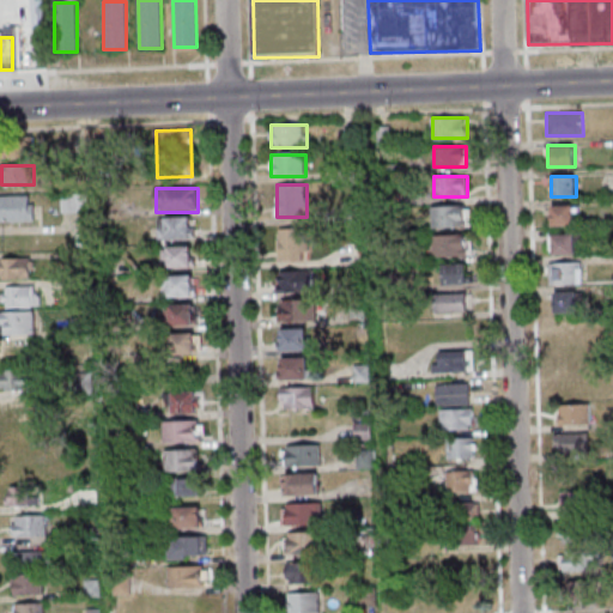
[(89,194),(62,194),(62,212),(89,212),(89,194)]
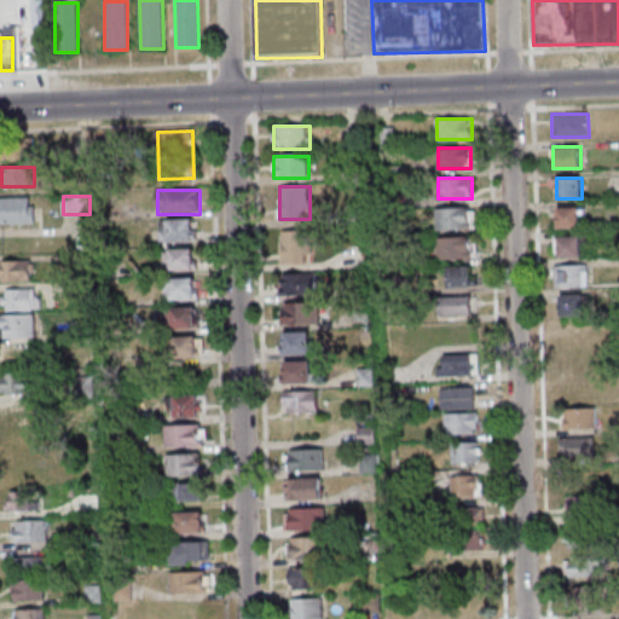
[(0,197),(0,223),(36,223),(36,197),(0,197)]
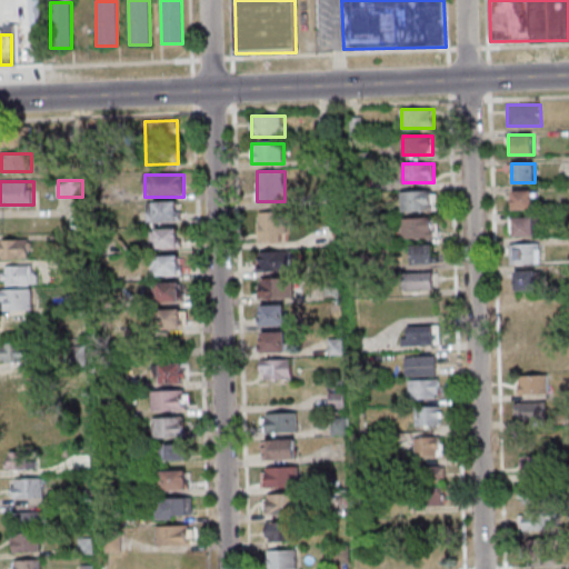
[(512,209),(533,209),(533,190),(512,190),(512,209)]
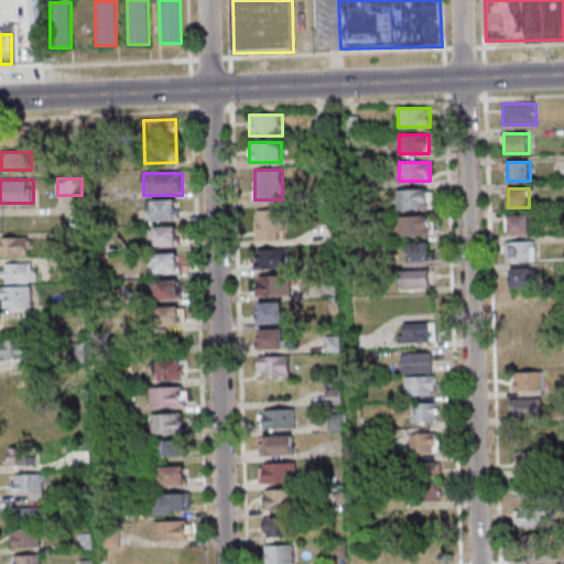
[(433,208),(433,190),(399,190),(399,208),(433,208)]
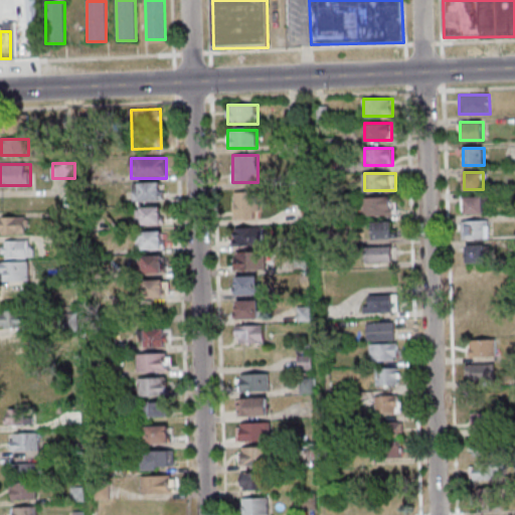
[(134,201),(164,201),(164,183),(134,183),(134,201)]
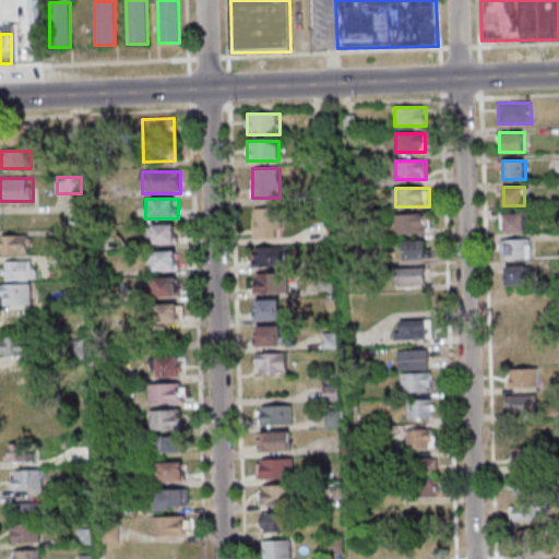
[(254,211),(254,238),(280,238),(280,211),(254,211)]
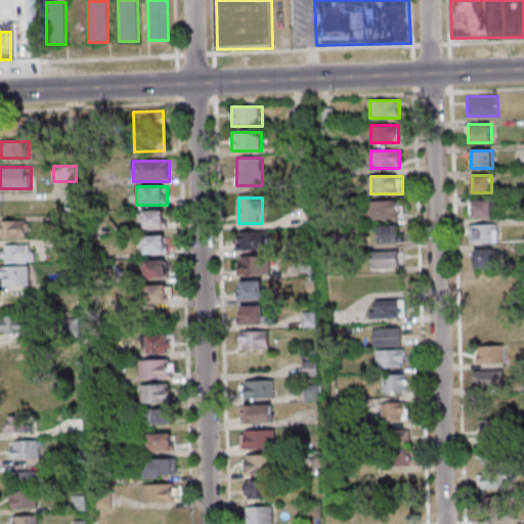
[(495,200),(470,200),(470,217),(495,217),(495,200)]
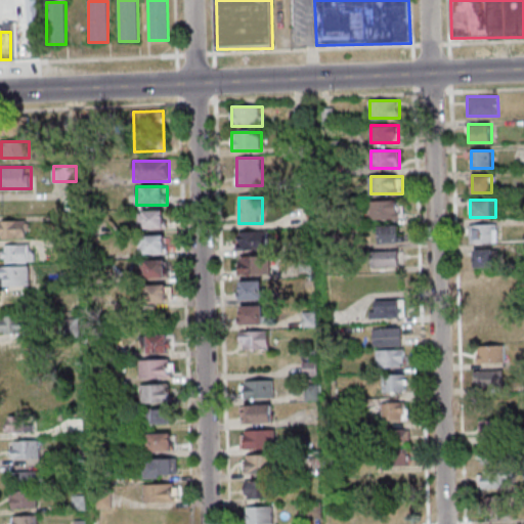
[(370,218),(403,218),(403,201),(370,201),(370,218)]
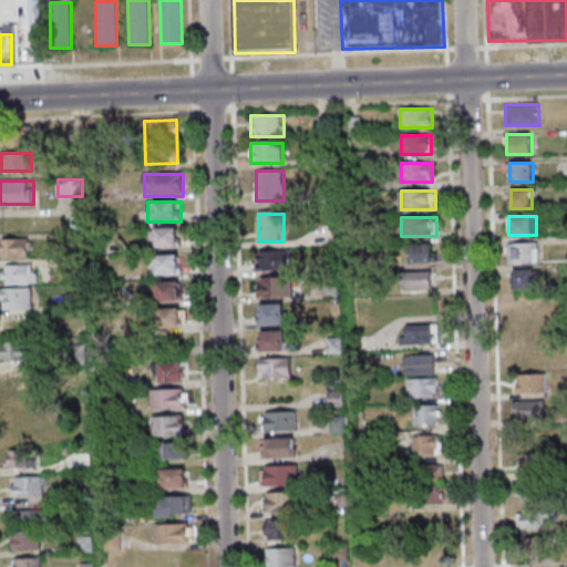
[(179,227),(155,227),(155,248),(179,248),(179,227)]
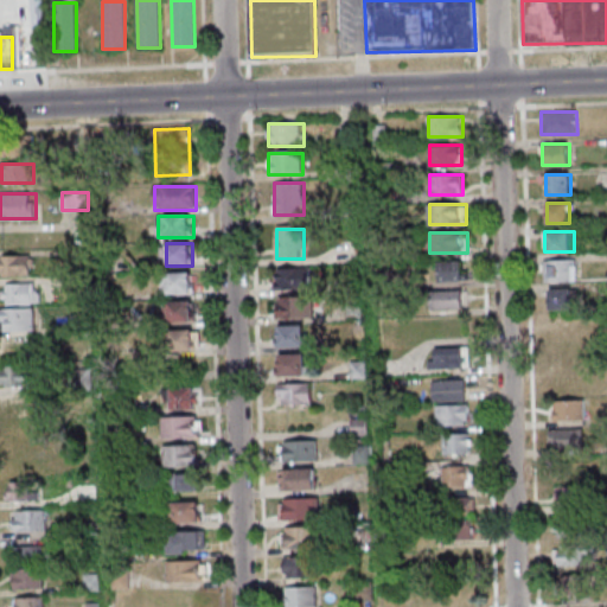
[(0,274),(33,274),(33,255),(0,255),(0,274)]
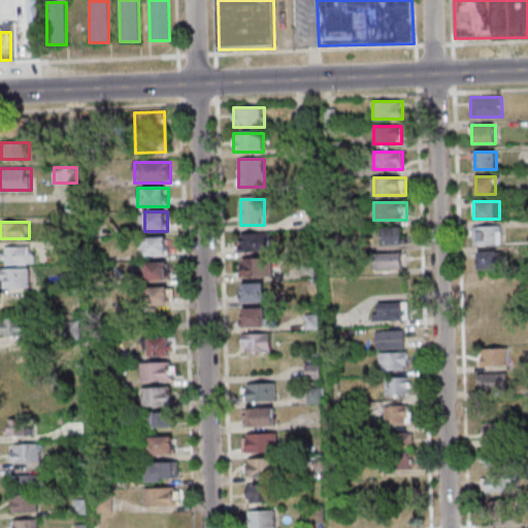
[(471,226),(471,244),(502,244),(502,226),(471,226)]
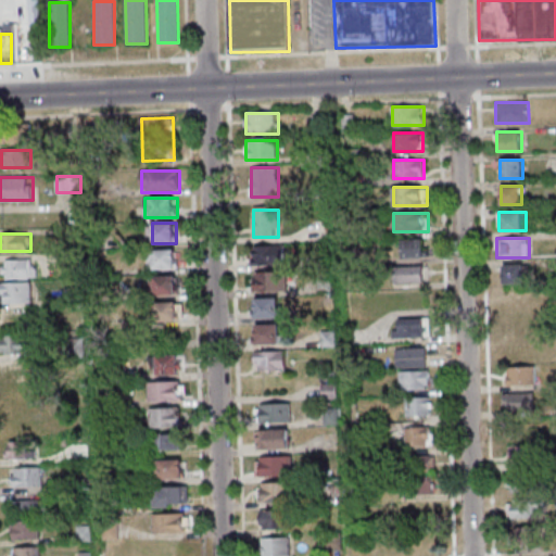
[(402,256),(425,256),(425,239),(402,239),(402,256)]
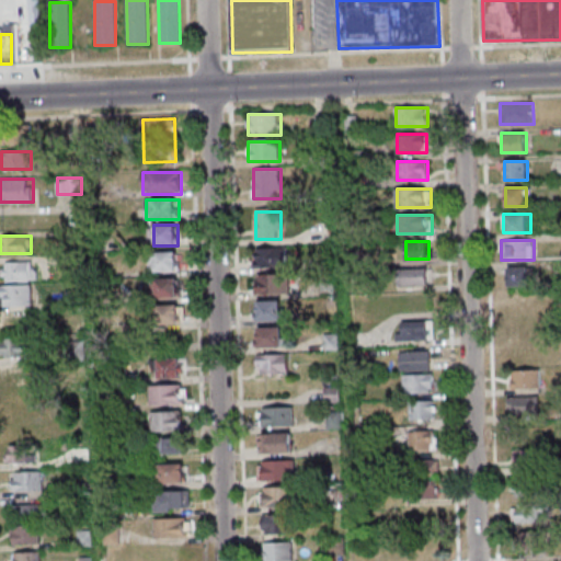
[(255,270),(289,270),(289,249),(255,249),(255,270)]
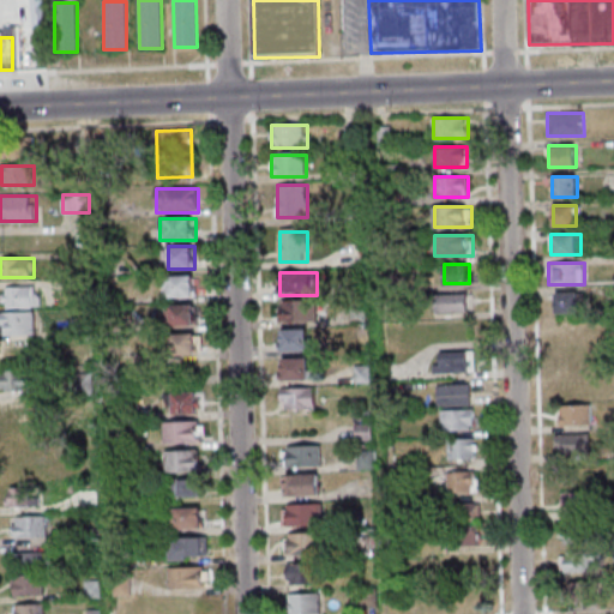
[(196,276),(162,276),(162,299),(196,299),(196,276)]
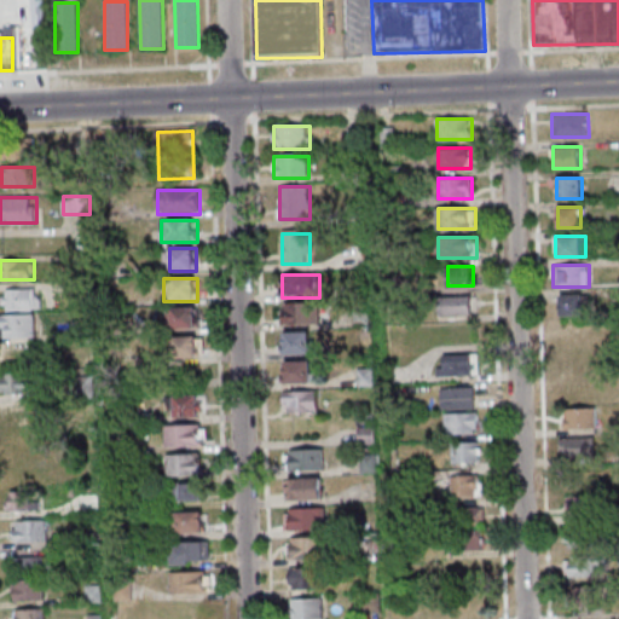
[(40,310),(40,289),(1,289),(1,310),(40,310)]
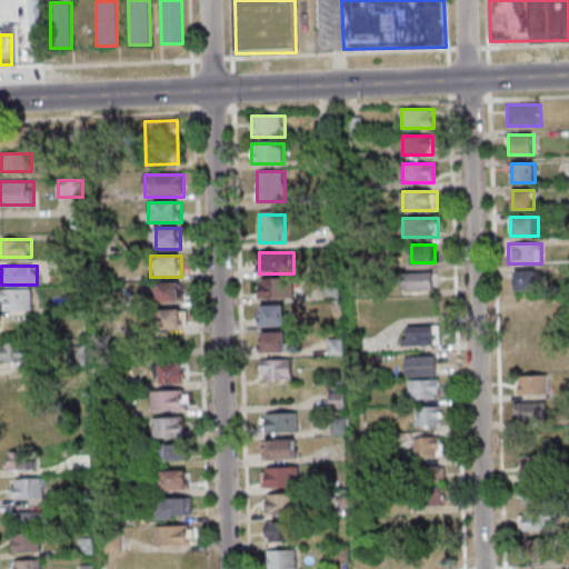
[(513,271),(513,290),(538,290),(538,271),(513,271)]
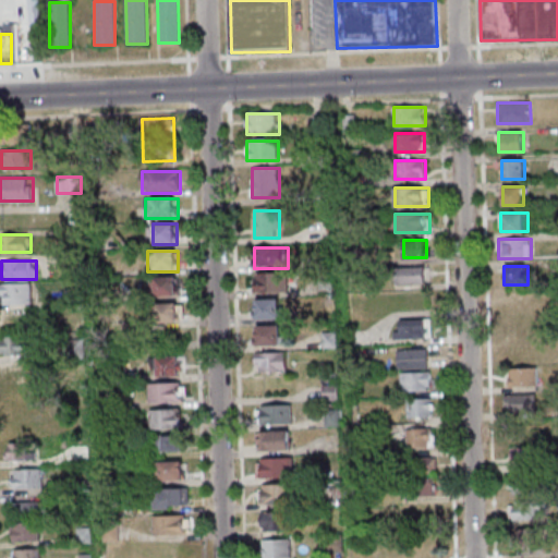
[(396,282),(426,282),(426,267),(396,267),(396,282)]
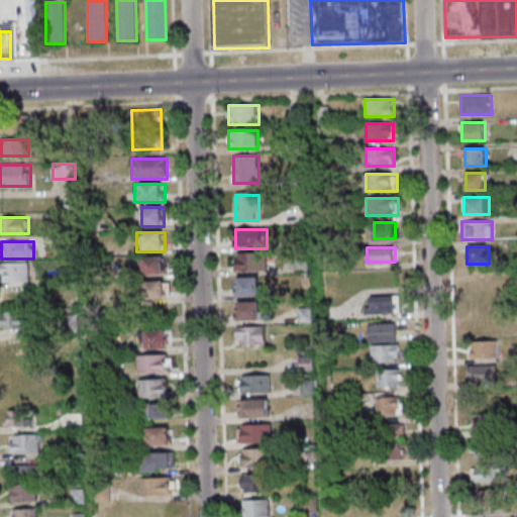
[(236,273),(264,273),(264,254),(236,254),(236,273)]
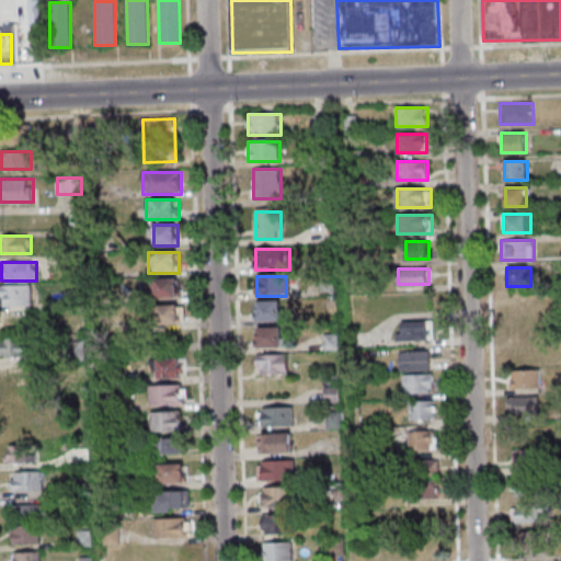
[(179,299),(179,279),(153,279),(153,299),(179,299)]
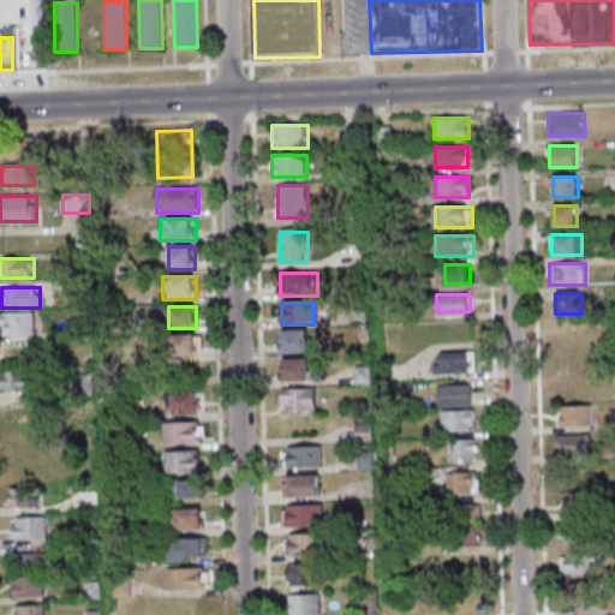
[(0,334),(36,335),(36,312),(0,311),(0,334)]
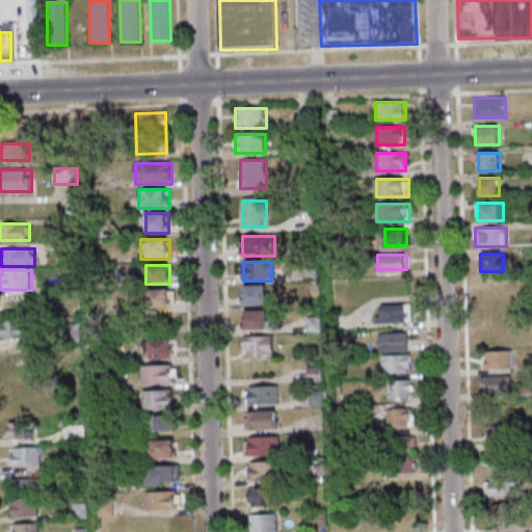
[(243,287),(243,307),(266,307),(266,287),(243,287)]
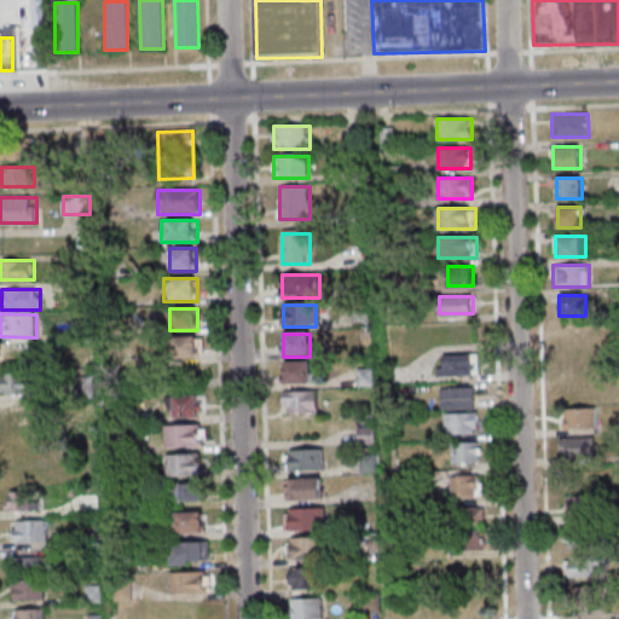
[(201,337),(172,339),(173,359),(201,359),(201,337)]
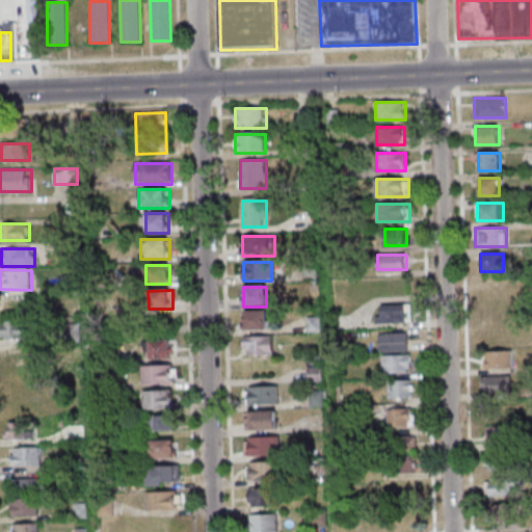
[(376,304),(376,322),(411,322),(411,304),(376,304)]
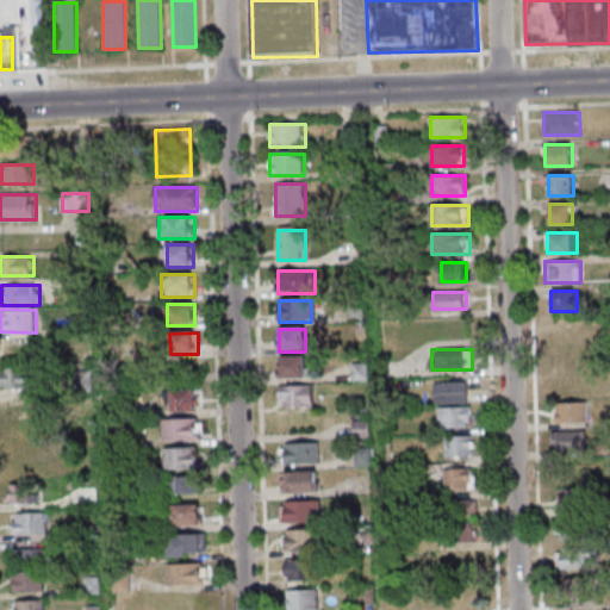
[(278,358),(278,379),(309,379),(309,358),(278,358)]
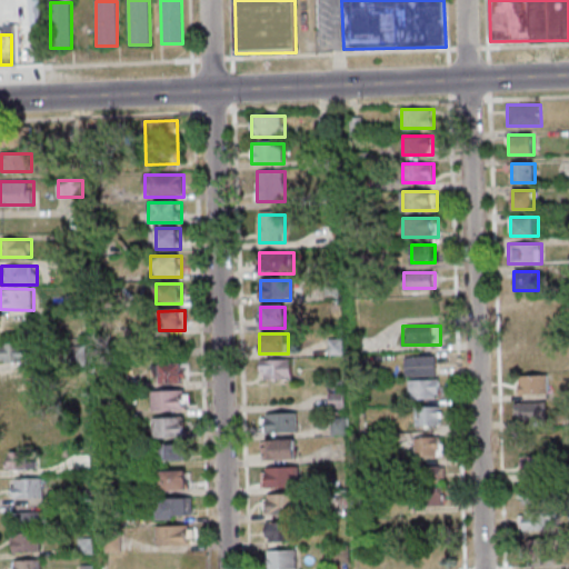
[(31,342),(0,341),(0,362),(31,362),(31,342)]
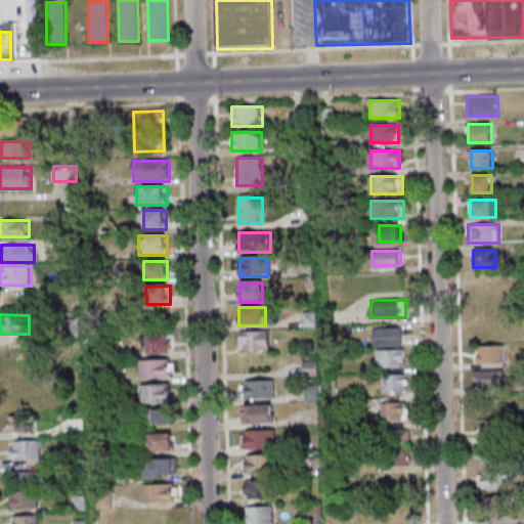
[(374,328),(374,346),(404,346),(404,328),(374,328)]
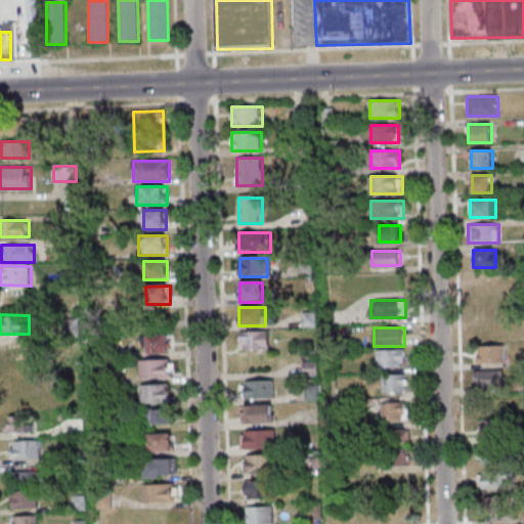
[(270,332),(239,332),(239,349),(270,349),(270,332)]
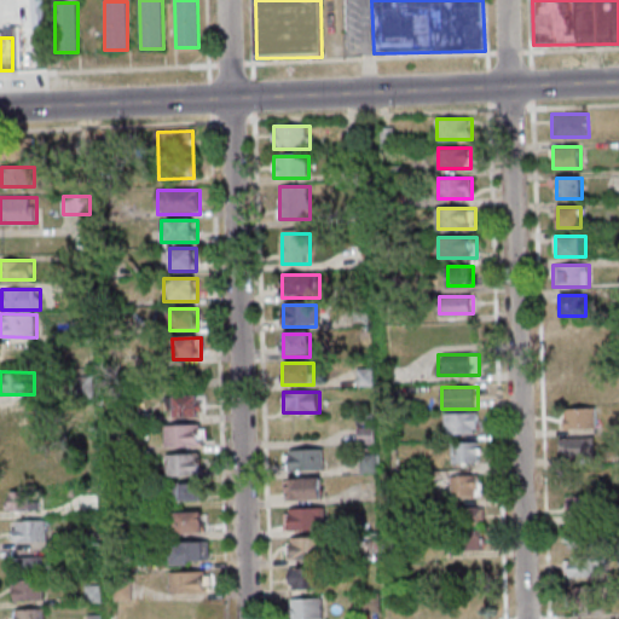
[(171,395),(171,418),(200,418),(200,395),(171,395)]
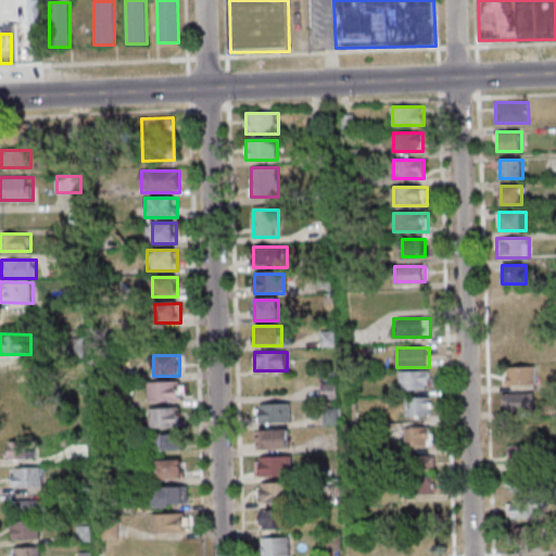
[(33,361),(7,361),(7,381),(33,381),(33,361)]
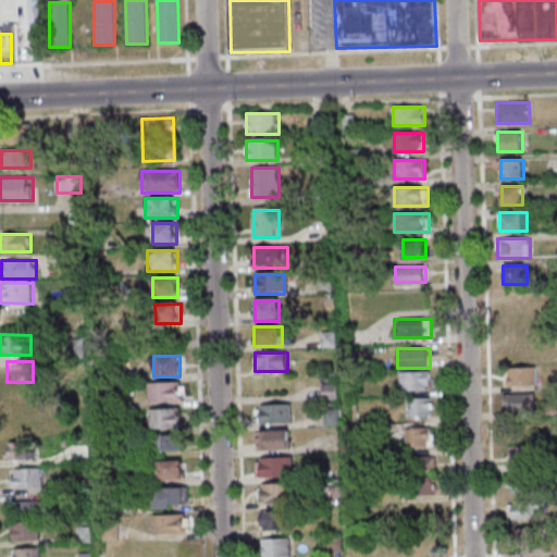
[(535,387),(535,368),(507,368),(507,387),(535,387)]
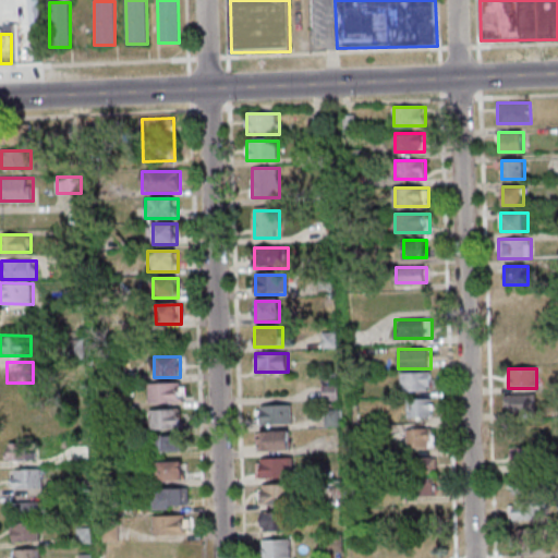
[(400,372),(400,390),(433,390),(433,372),(400,372)]
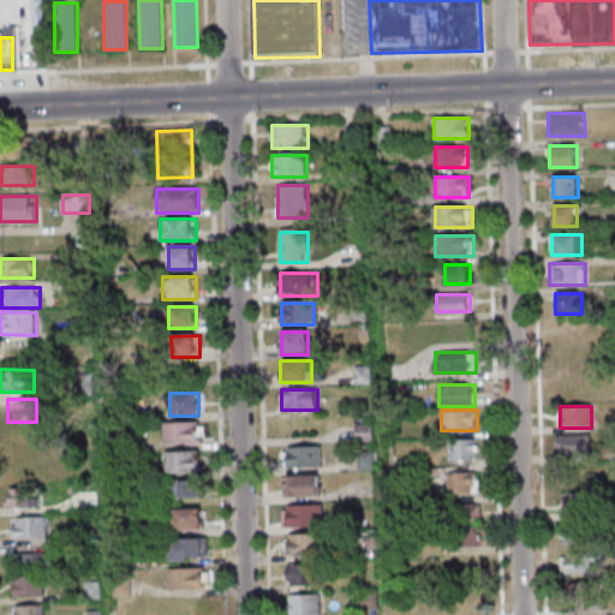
[(165,445),(202,445),(202,423),(165,423),(165,445)]
